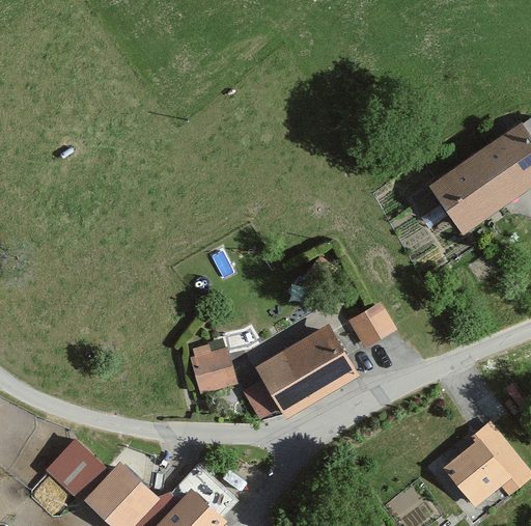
[(530,126),(529,122),(435,183),(467,232),(530,190),(530,126)]
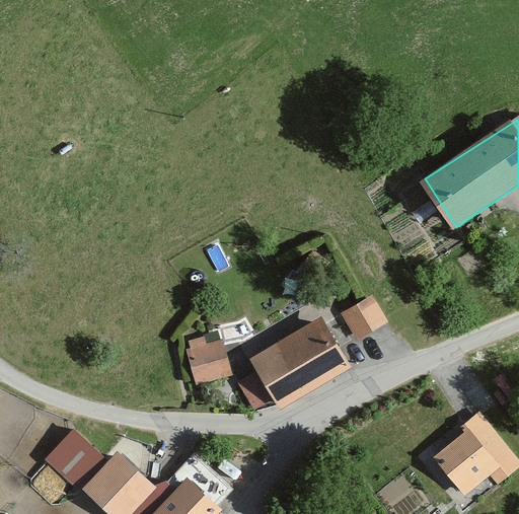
[(375,296),(343,314),(358,343),(390,325),(375,296)]
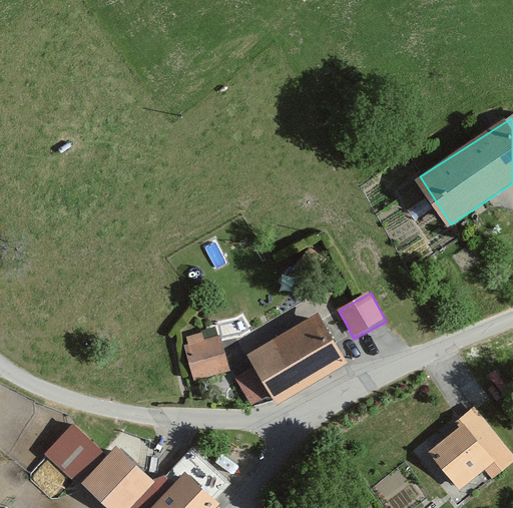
[(322,311),(246,352),(275,403),(350,363),(322,311)]
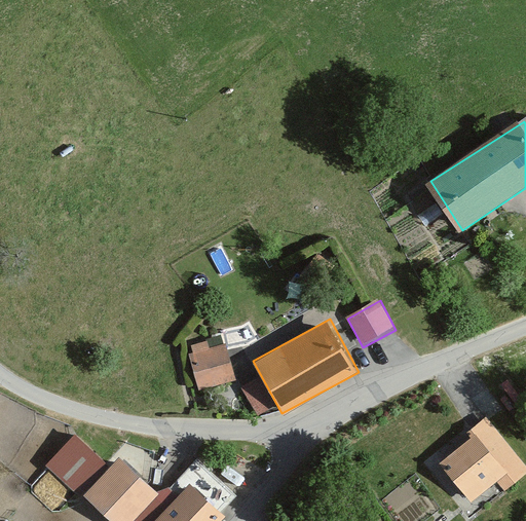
[(224,343),(188,350),(195,389),(232,381),(224,343)]
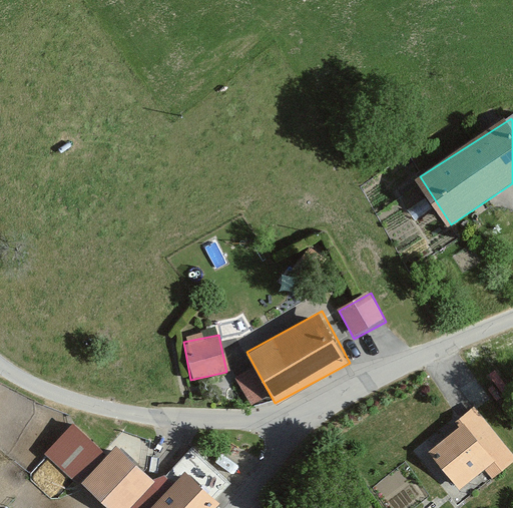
[(512,455),(476,410),(427,451),(460,491),(486,470),(493,479),(512,463),(512,455)]
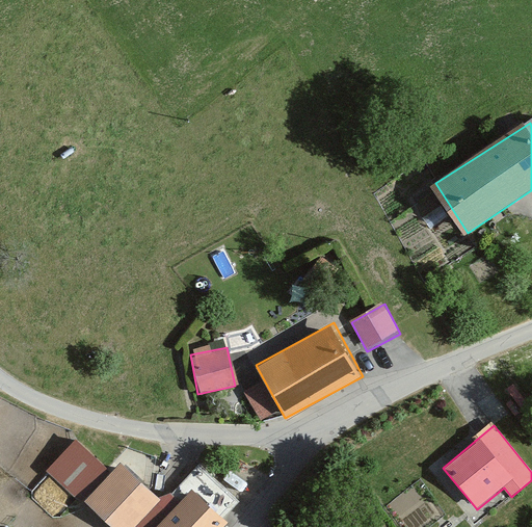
[(75,439),(46,468),(76,498),(105,469),(75,439)]
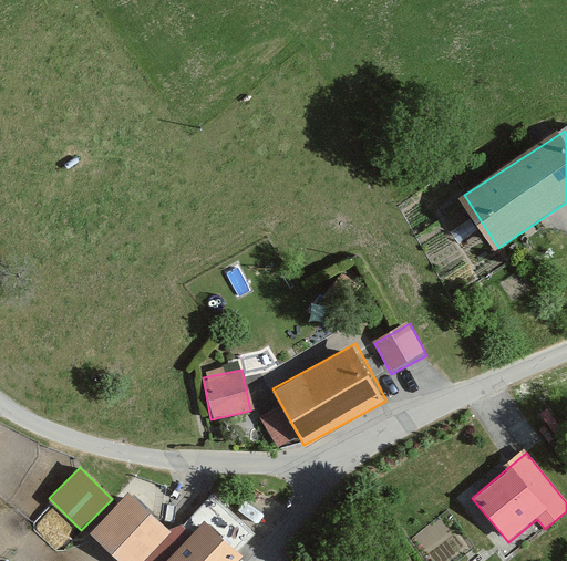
[(130,491),(89,534),(116,560),(144,560),(172,531),(130,491)]
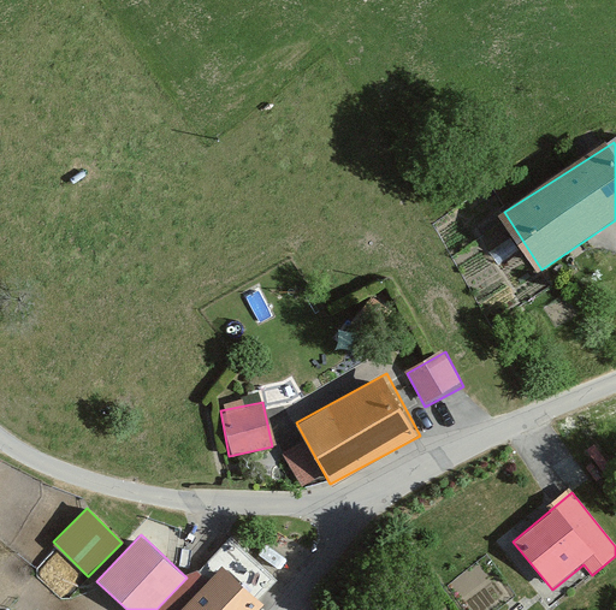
[(224,570),(187,609),(256,609),(261,604),(224,570)]
